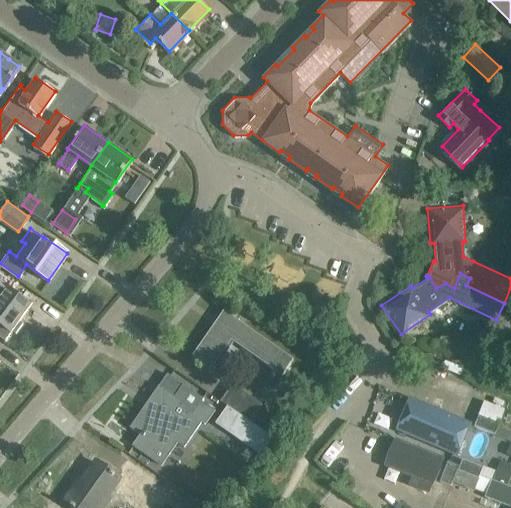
[(0,335),(4,339),(11,329),(15,331),(22,321),(19,319),(29,304),(7,288),(0,283),(0,335)]
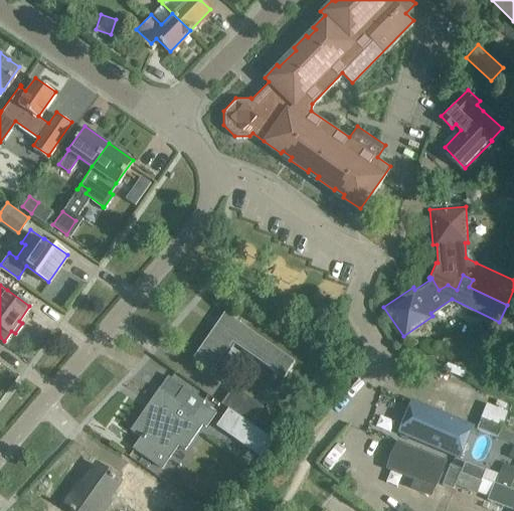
[(230,339),(283,375),(294,359),(223,310),(191,356),(210,369),(230,339)]
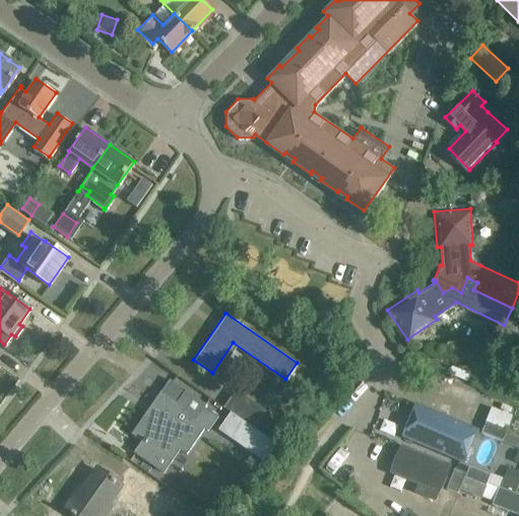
[(170,378),(132,432),(142,439),(135,450),(163,469),(179,445),(186,450),(204,425),(207,428),(216,413),(184,391),(186,389),(170,378)]
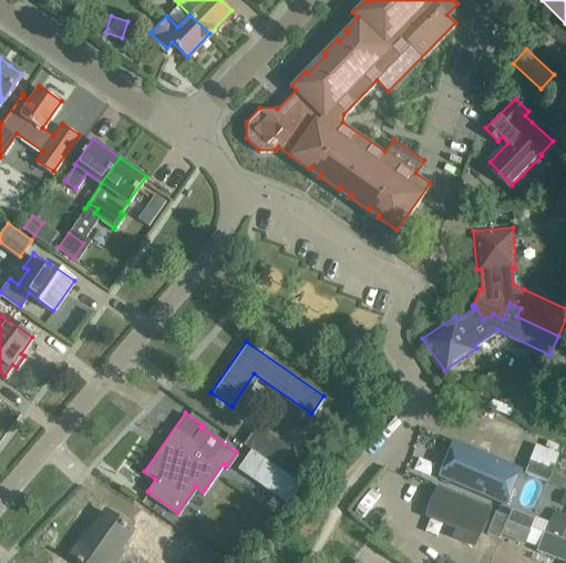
[(256,423),(243,442),(251,448),(276,464),(288,447),(256,423)]
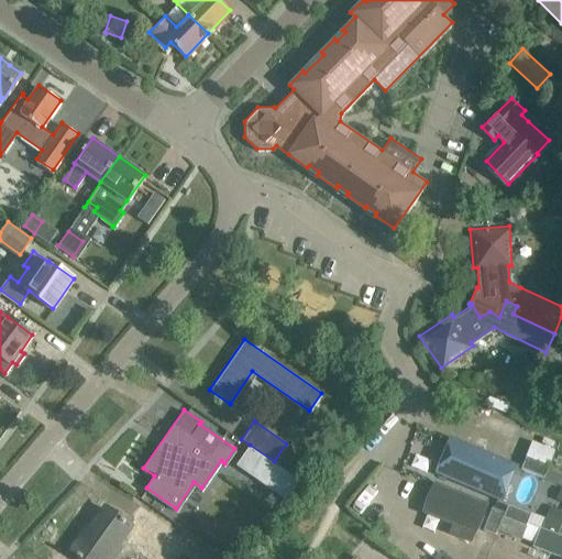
[(549,459),(554,442),(530,433),(525,449),(549,459)]
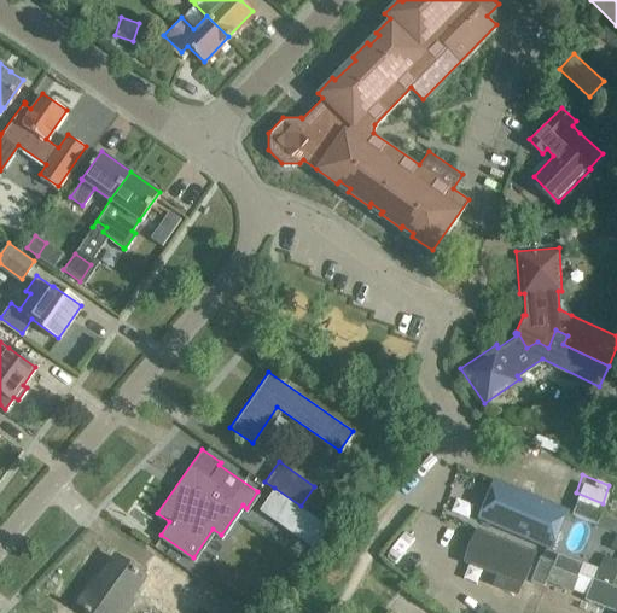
[(540,539),(551,544),(559,526),(565,511),(525,495),(502,485),(489,480),(475,514),(483,518),(512,529),(540,539)]
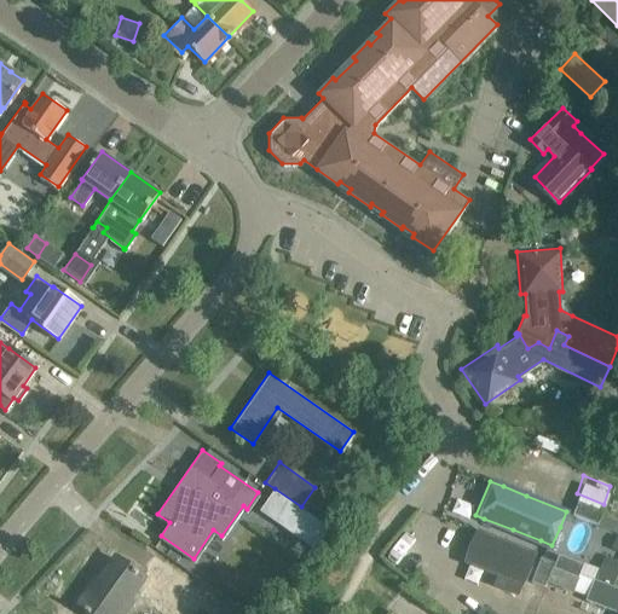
[(275,488),(263,505),(315,542),(328,526),(301,507),(275,488)]
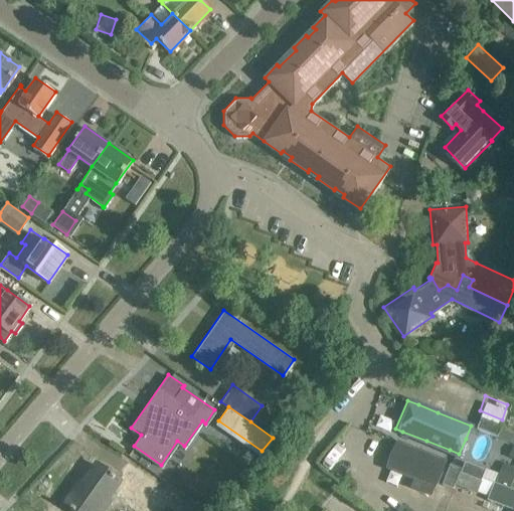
[(476,426),(496,434),(501,422),(480,414),(476,426)]
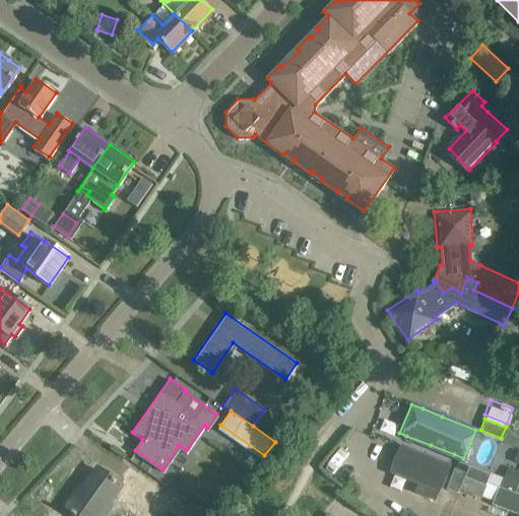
[(501,438),(518,445),(518,434),(505,429),(501,438)]
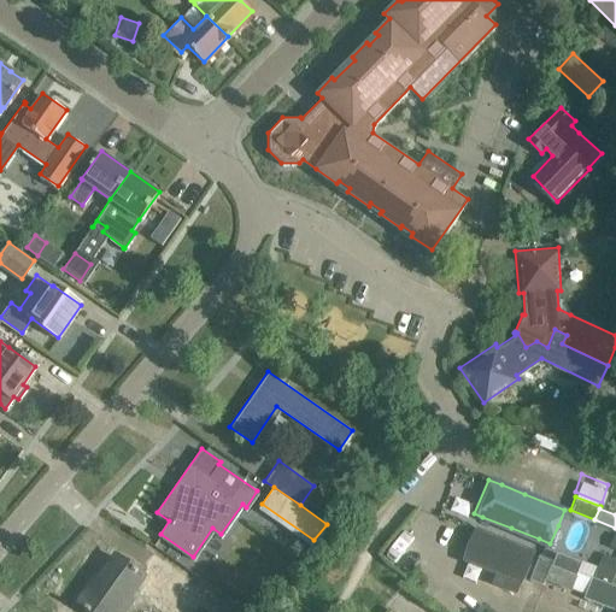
[(532,547),(508,537),(477,525),(464,559),(494,572),(491,581),(504,586),(515,590),(518,581),(531,549),(532,547)]
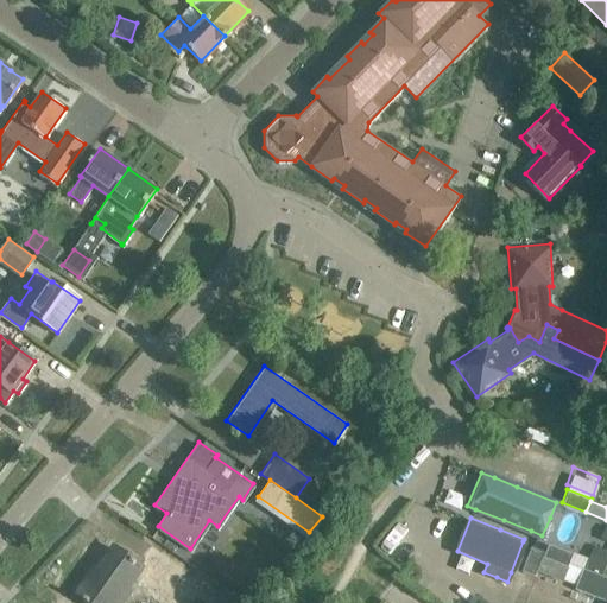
[(545,550),(543,556),(567,564),(568,559),(571,552),(569,551),(548,543),(545,550)]
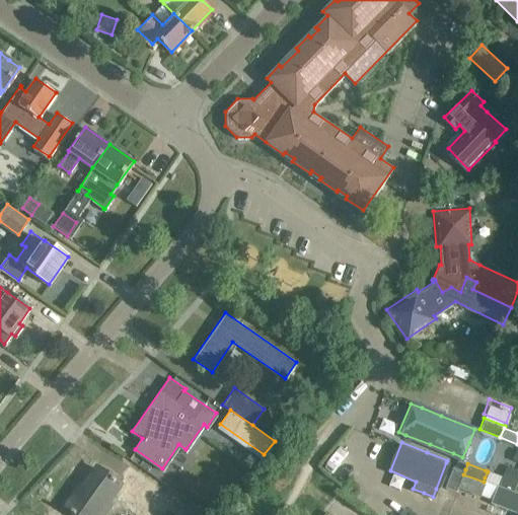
[(445,484),(456,488),(458,485),(462,473),(464,468),(452,464),(445,484)]
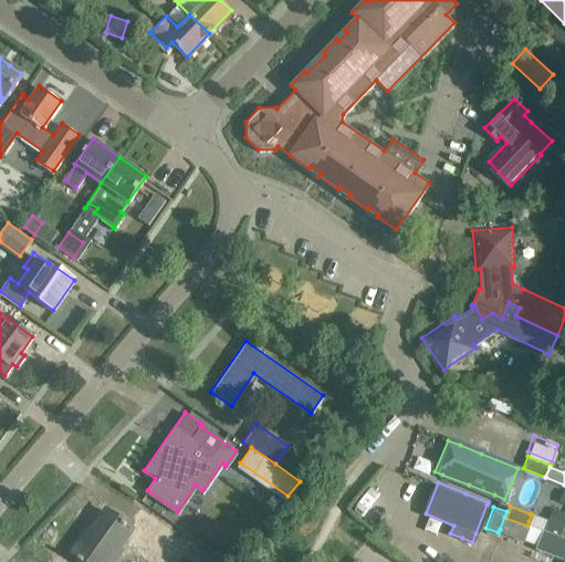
[(82,534),(70,551),(85,561),(110,561),(121,548),(117,545),(132,527),(105,508),(85,537),(82,534)]
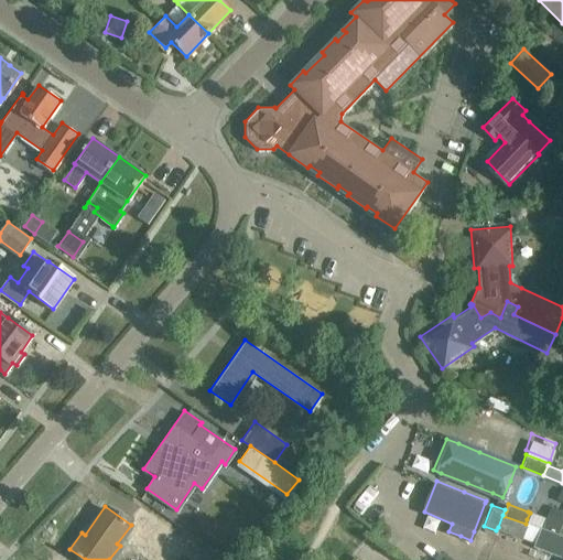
[(562,508),(555,506),(547,527),(559,531),(562,520),(562,508)]
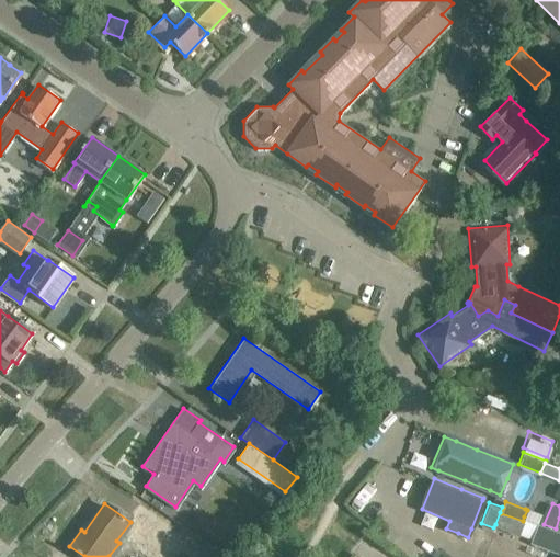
[(500,512),(495,524),(516,533),(518,533),(518,532),(523,521),(500,512)]
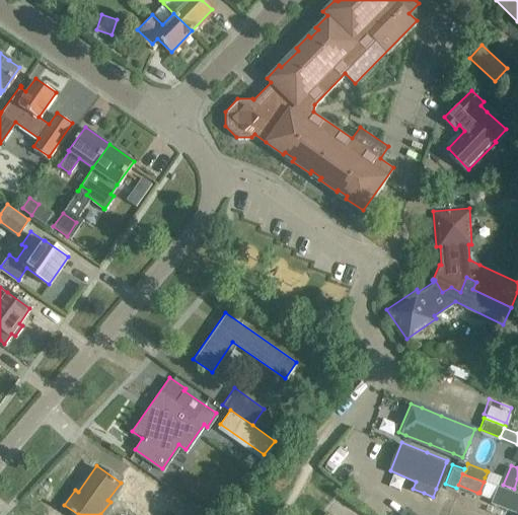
[(517,514),(517,490),(502,485),(497,483),(490,501),(517,511),(517,514)]
